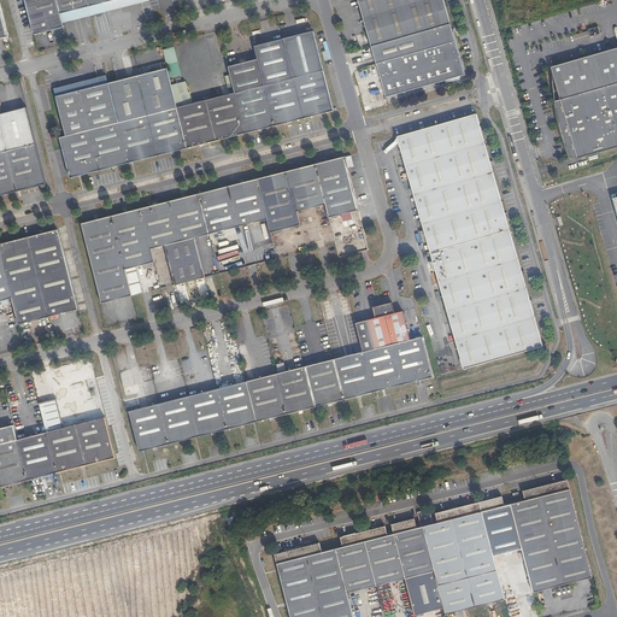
[(60,13),(56,0),(24,0),(34,35),(64,28),(63,22),(60,13)]
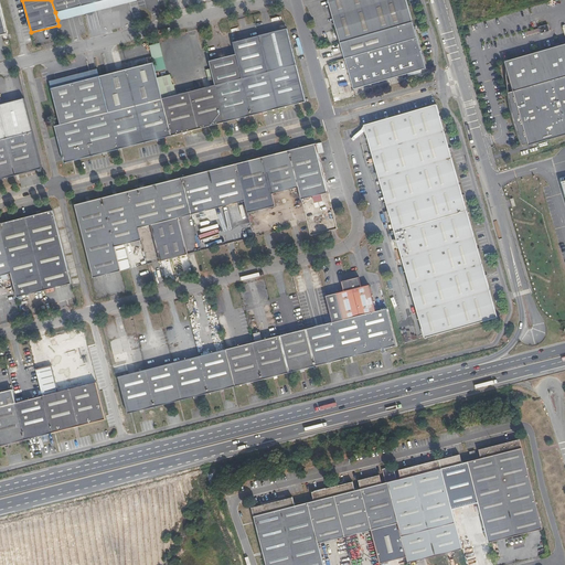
[(82,6),(80,0),(51,0),(55,12),(82,6)]
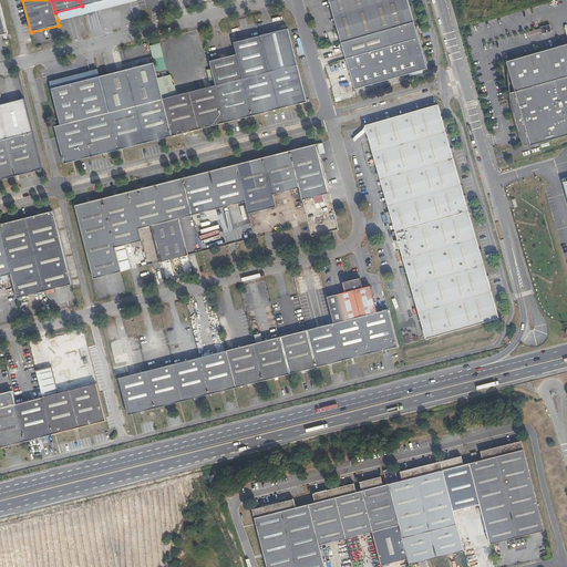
[(341,42),(414,22),(408,0),(329,0),(331,6),(341,42)]
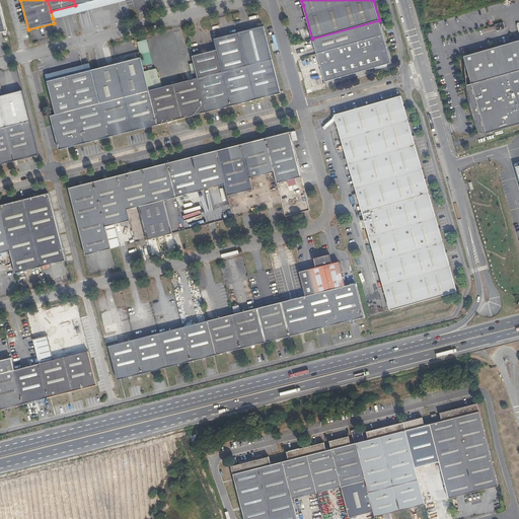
[(88,2),(75,5),(77,12),(89,9),(88,2)]
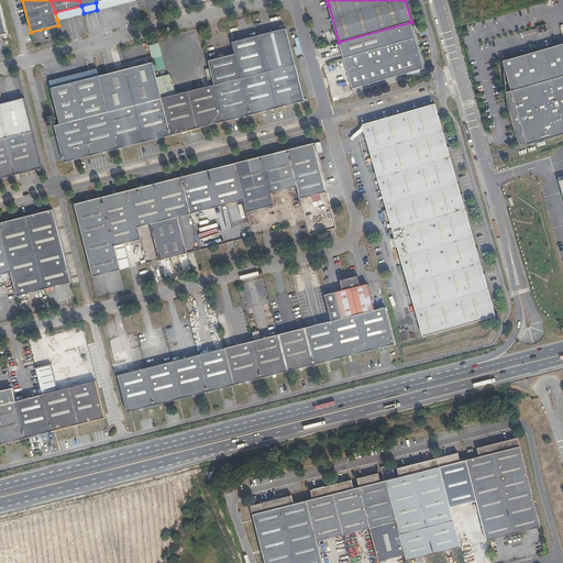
[(84,13),(81,6),(55,12),(57,20),(84,13)]
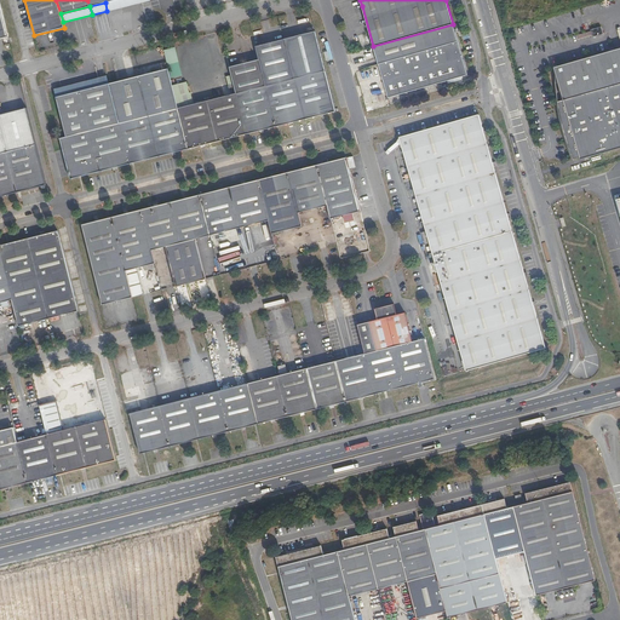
[(468,75),(453,24),(373,46),(379,64),(388,97),(468,75)]
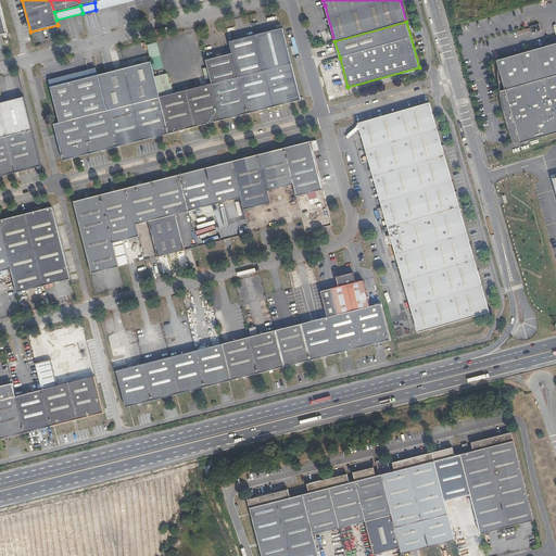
[(539,25),(529,27),(531,34),(541,32),(539,25)]
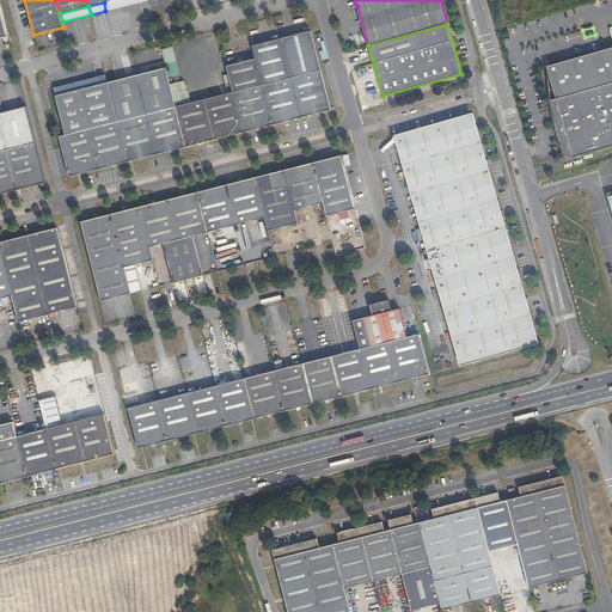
[(257,59),(274,124),(331,110),(311,31),(283,38),(254,46),(257,59)]
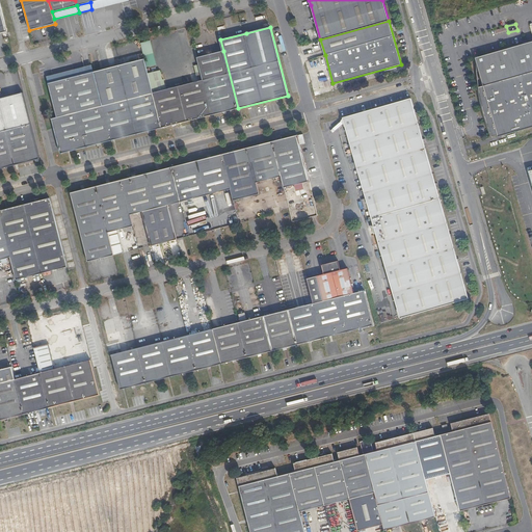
[(531,42),(475,58),(483,86),(478,87),(479,96),(481,105),(482,110),(484,118),(487,125),(489,132),(491,137),(497,135),(498,137),(505,135),(531,127),(531,42)]
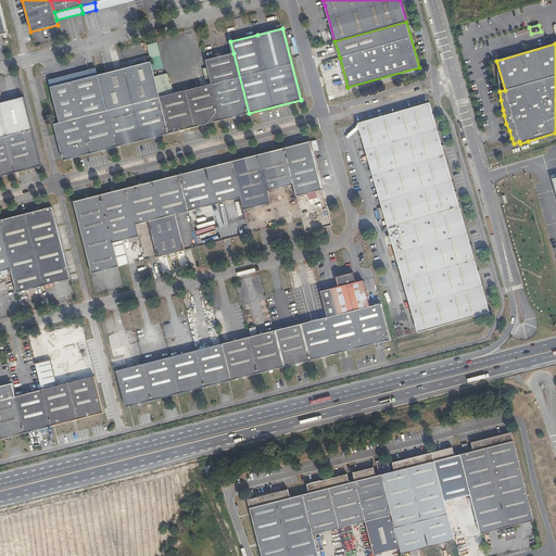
[(211,75),(222,119),(249,113),(234,53),(206,60),(211,75)]
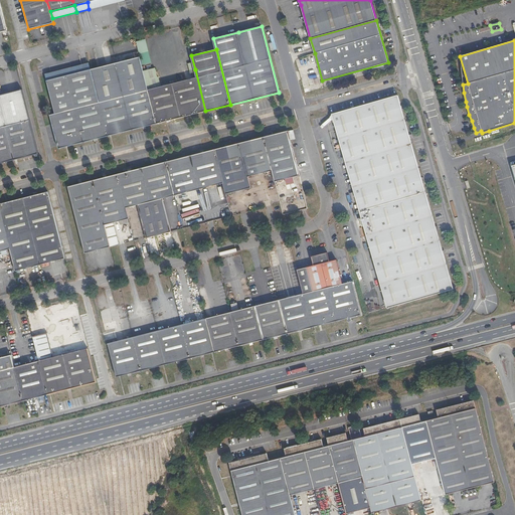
[(108,136),(156,124),(148,90),(147,88),(140,57),(116,63),(91,69),(108,136)]
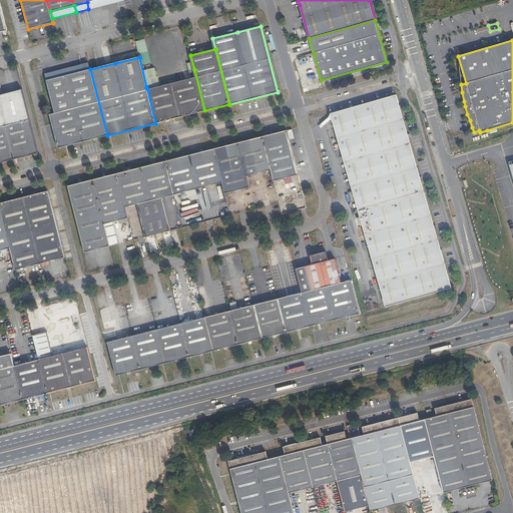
[(58,147),(107,135),(90,69),(46,80),(55,113),(50,114),(58,147)]
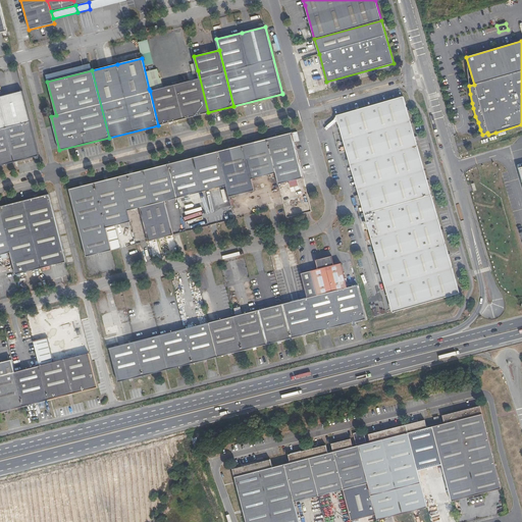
[(158,125),(208,112),(198,70),(193,71),(195,80),(162,88),(150,91),(158,125)]
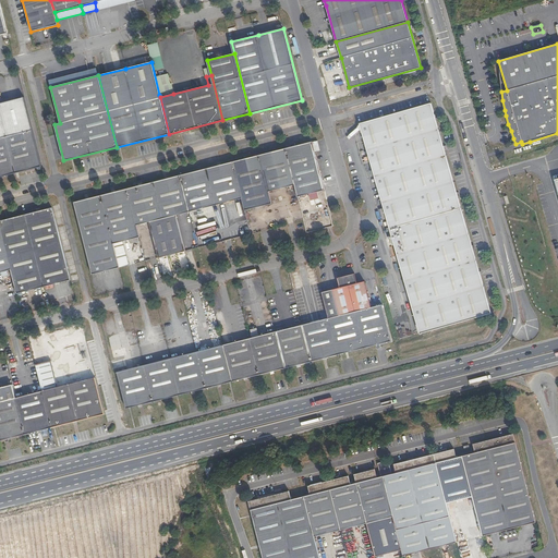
[(0,177),(41,167),(33,130),(24,98),(0,104),(0,177)]
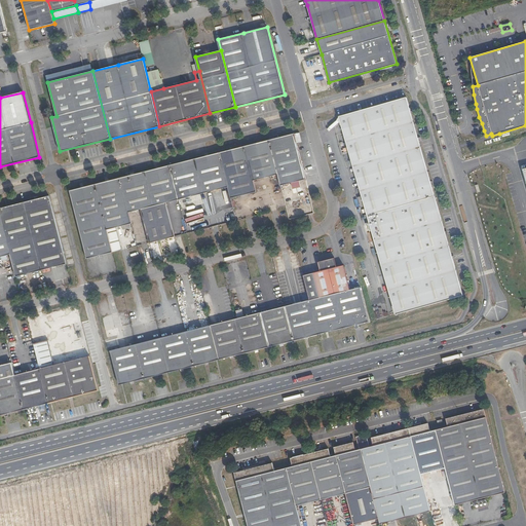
[(381,265),(449,246),(448,242),(425,164),(407,98),(339,116),(340,118),(341,124),(360,187),(362,196),(365,205),(371,229),(381,265)]
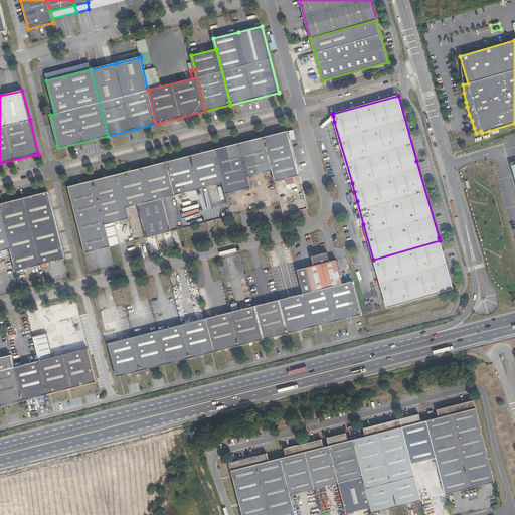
[(300,175),(291,140),(289,131),(264,137),(272,170),(275,181),(300,175)]
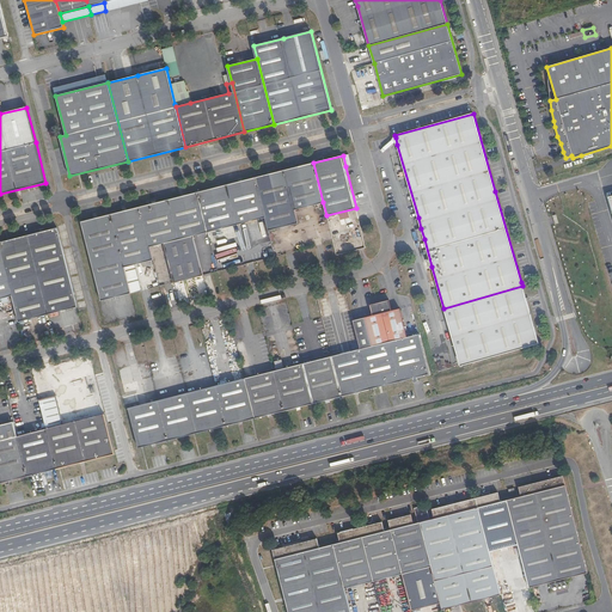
[(295,210),(323,202),(313,163),(285,170),(295,210)]
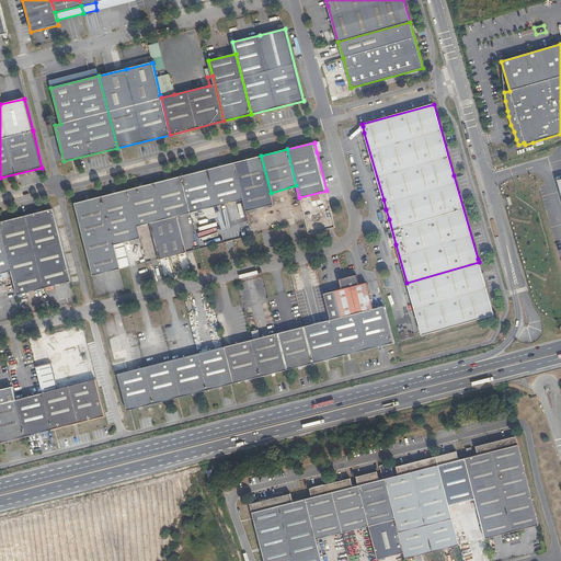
[(273,204),(271,193),(261,156),(249,159),(233,162),(243,199),(247,212),(259,208),(273,204)]
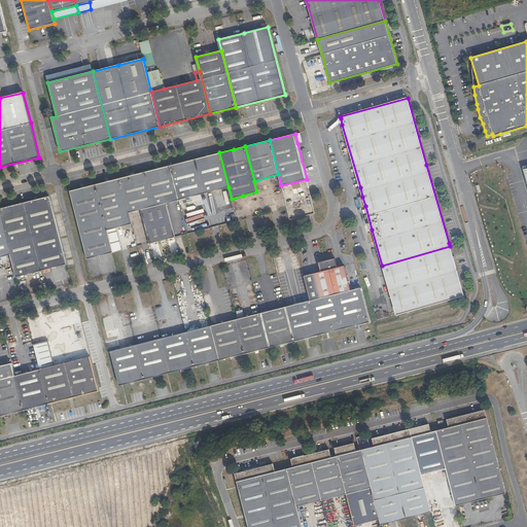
[(179,200),(229,187),(219,152),(170,166),(179,200)]
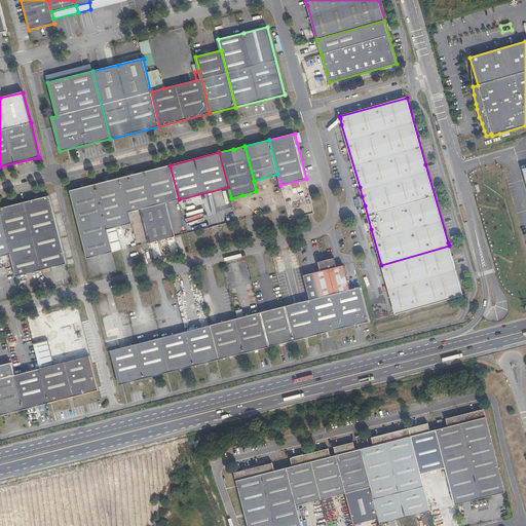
[(165,202),(179,199),(170,165),(135,174),(130,175),(120,178),(128,212),(141,210),(149,242),(175,236),(165,202)]
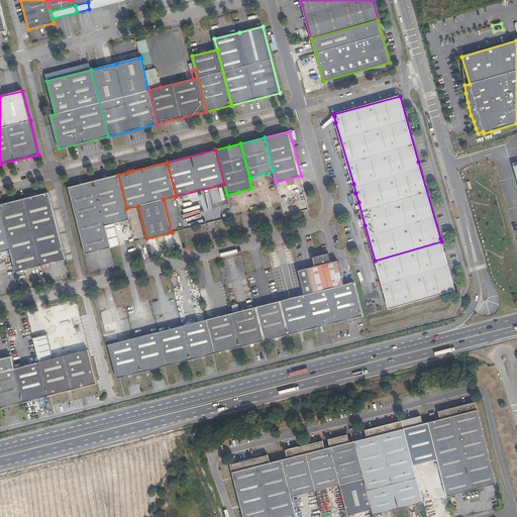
[(129,219),(126,208),(118,175),(93,181),(110,247),(119,245),(114,223),(119,222),(120,225),(128,224),(127,220),(129,219)]
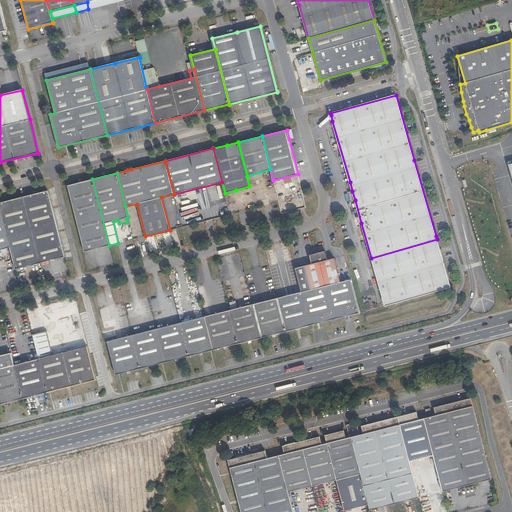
[(85,252),(109,245),(92,179),(68,185),(85,252)]
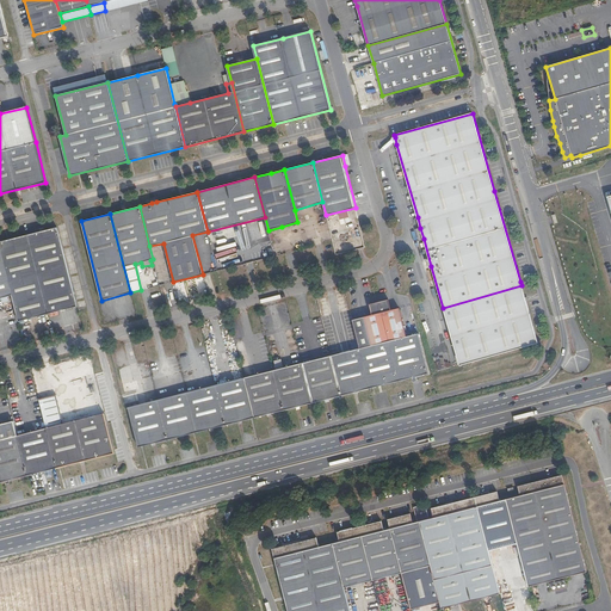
[(19,321),(78,307),(57,228),(0,241),(0,297),(12,295),(19,321)]
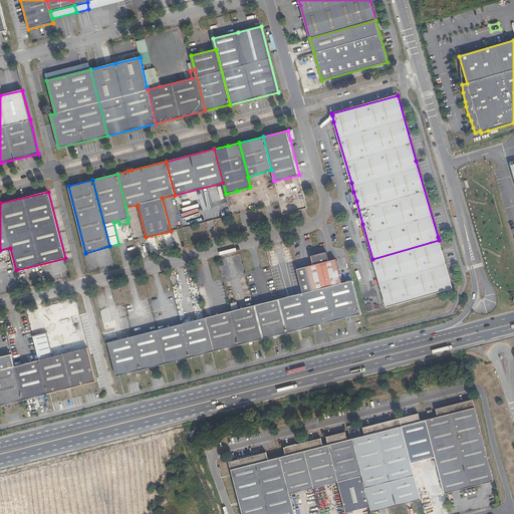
[(453,289),(439,240),(372,259),(387,307),(453,289)]
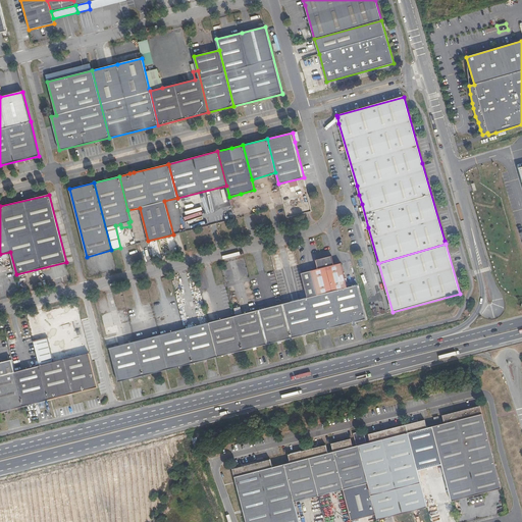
[(258,310),(267,345),(348,324),(366,319),(357,284),(348,288),(341,263),(334,264),(331,255),(315,260),(318,268),(300,273),(306,298),(282,304),(276,306),(258,310)]
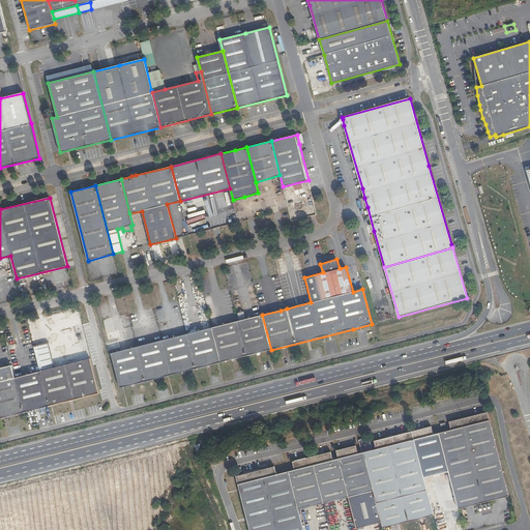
[(211,328),(221,362),(271,350),(262,315),(254,317),(238,321),(211,328)]
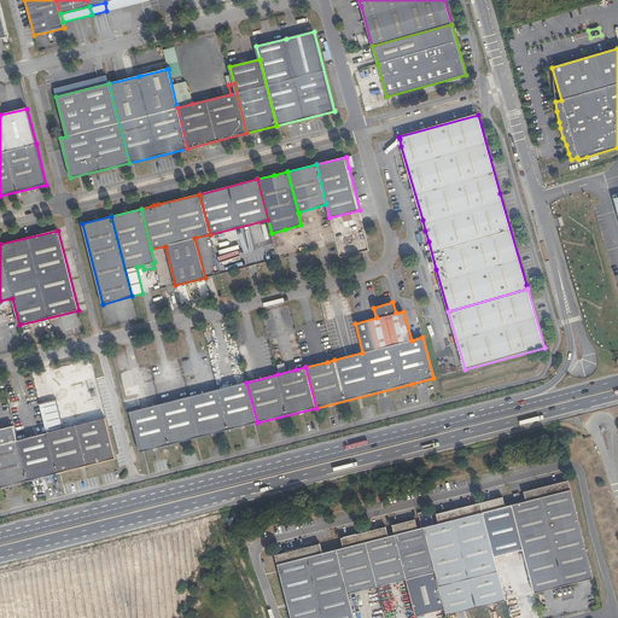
[(237,427),(257,423),(246,383),(225,388),(217,390),(228,430),(237,427)]
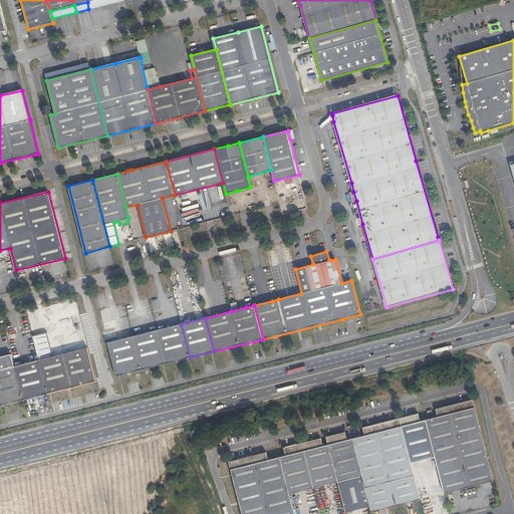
[(166,363),(190,357),(181,324),(157,330),(166,363)]
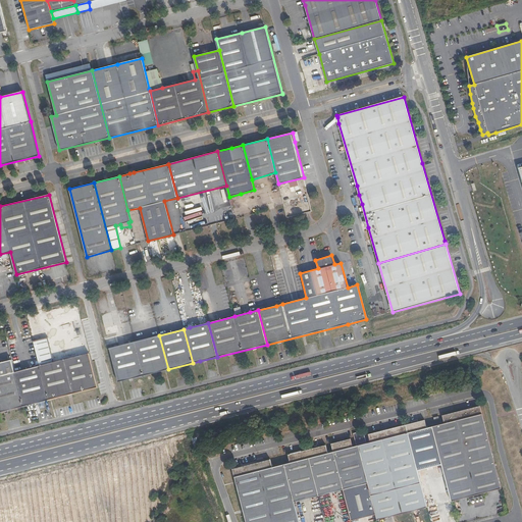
[(144,376),(168,369),(159,335),(135,342),(144,376)]
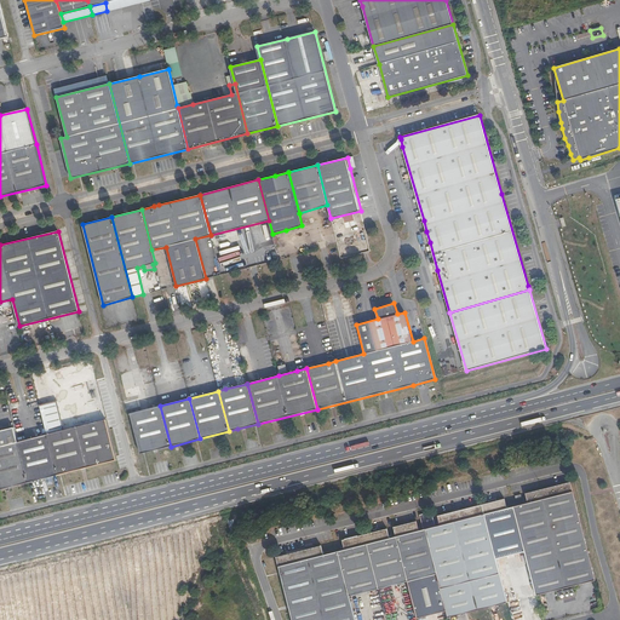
[(47,435),(57,475),(116,460),(107,419),(64,430),(57,401),(39,405),(47,435)]
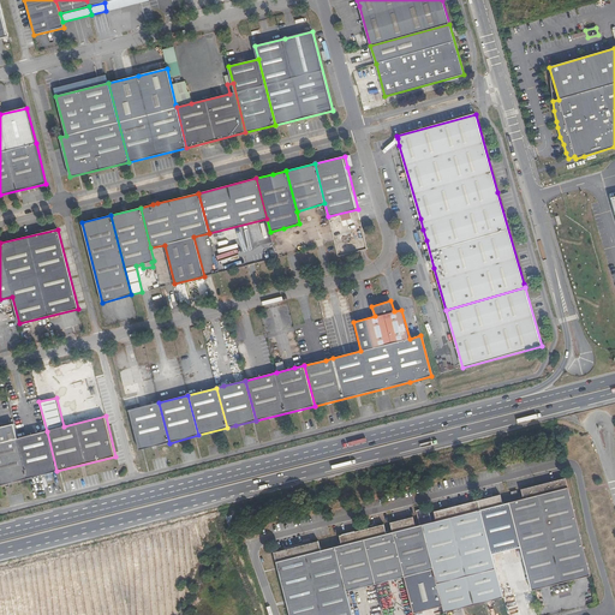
[(139,451),(169,443),(159,402),(129,410),(139,451)]
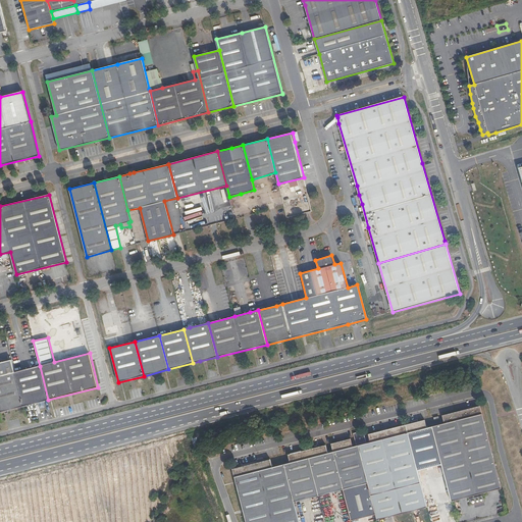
[(0,362),(0,412),(23,406),(14,372),(11,360),(0,362)]
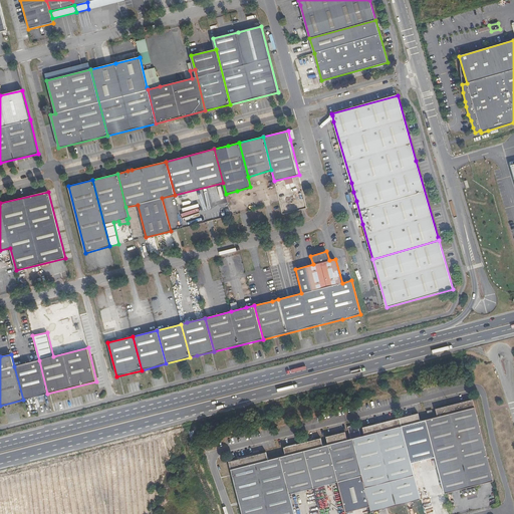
[(14,366),(23,400),(47,394),(39,360),(14,366)]
